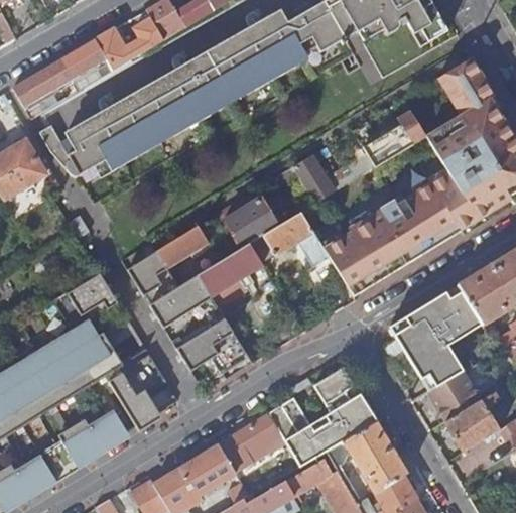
[(319,50),(377,17),(387,34),(397,28),(398,26),(399,25),(399,23),(399,21),(397,18),(403,15),(412,31),(420,26),(427,38),(446,27),(431,0),(321,0),(312,6),(309,1),(308,0),(307,0),(306,1),(61,141),(50,123),(38,130),(50,150),(69,173),(70,175),(72,175),(74,175),(76,175),(103,160),(110,171),(135,156),(129,146),(140,139),(143,144),(168,130),(165,125),(177,118),(183,129),(209,114),(203,104),(214,97),(217,102),(243,88),(240,82),(251,76),(257,87),(282,72),(276,61),(287,54),(290,59),(316,44),(319,50)]
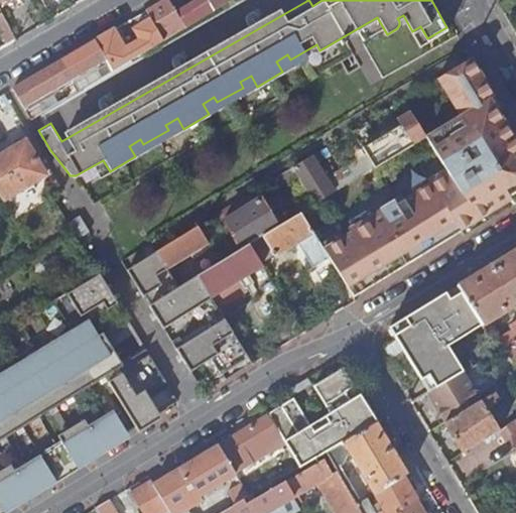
[(174,11),(168,0),(157,0),(145,8),(150,16),(163,38),(175,31),(203,15),(215,8),(210,0),(192,0),(184,5),(187,10),(178,16),(174,11)]
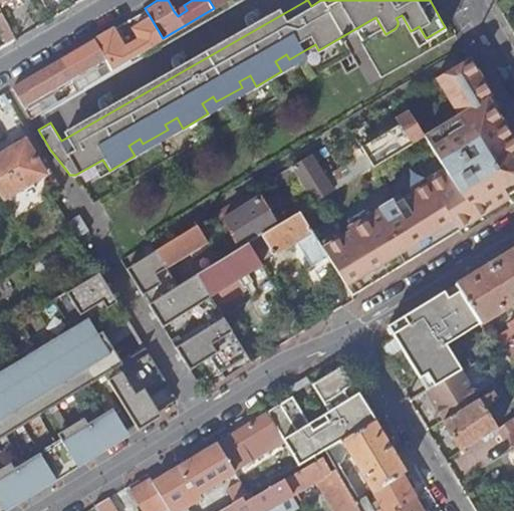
[(209,0),(214,8),(228,0),(209,0)]
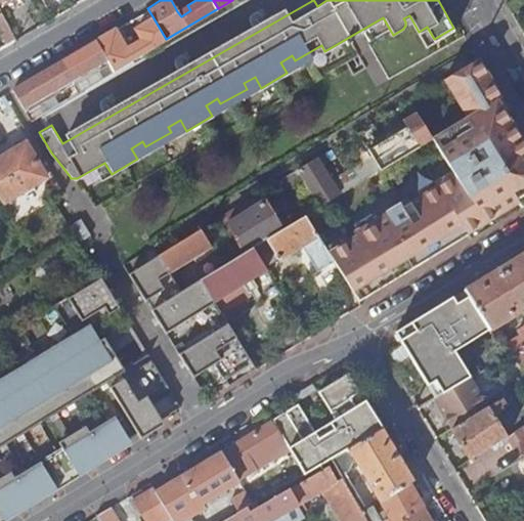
[(507,0),(505,1),(511,11),(523,3),(523,0),(507,0)]
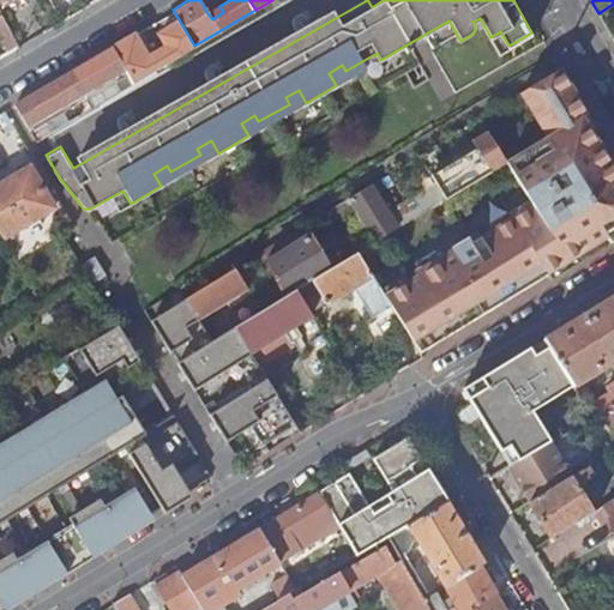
[(220,6),(208,13),(212,19),(223,12),(220,6)]
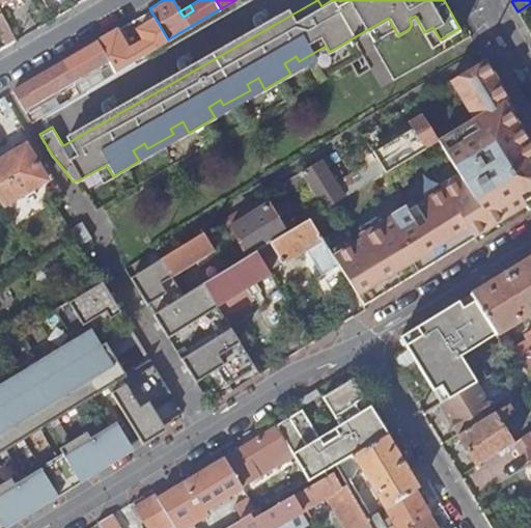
[(0,18),(0,31),(6,44),(16,38),(4,17),(0,18)]
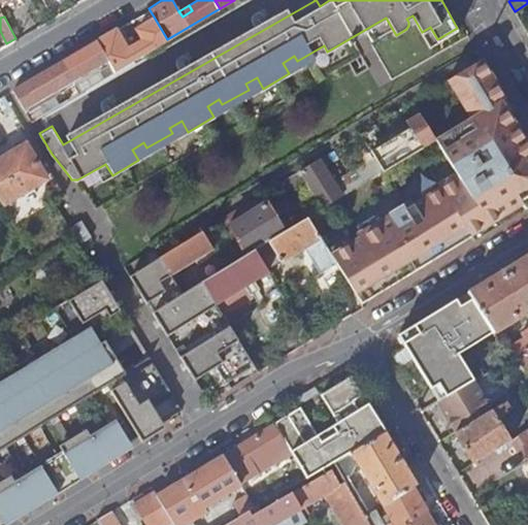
[(136,27),(151,50),(167,39),(154,17),(136,27)]
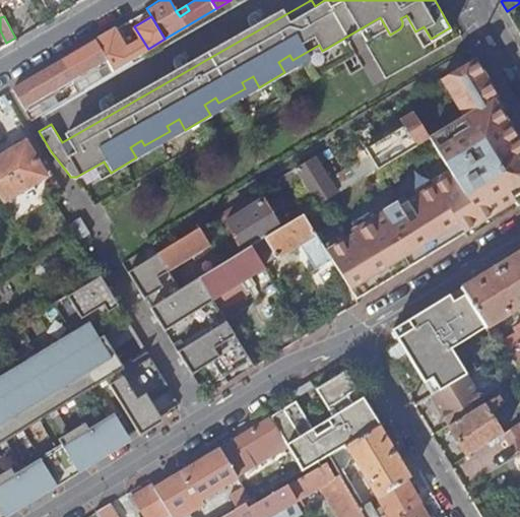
[(113,27),(94,39),(106,57),(114,69),(144,51),(141,46),(128,54),(113,27)]
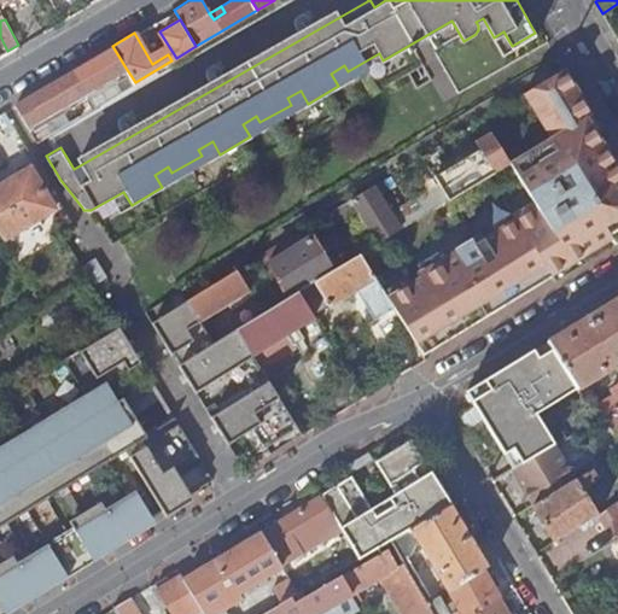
[(126,68),(112,46),(15,104),(21,115),(28,126),(126,68)]
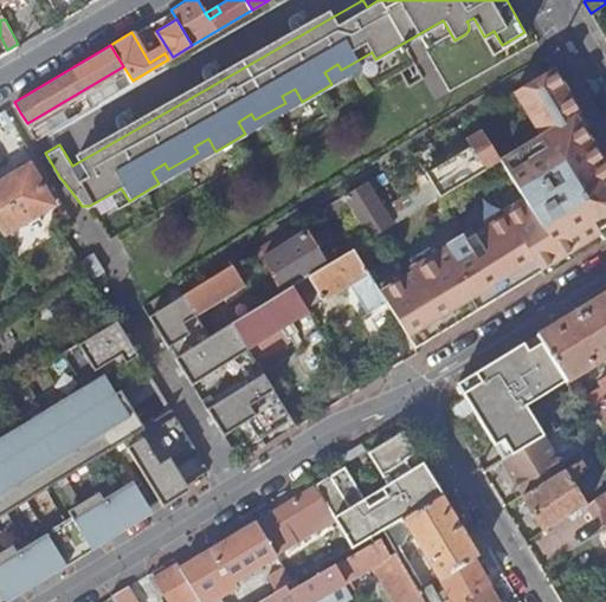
[(412,270),(380,290),(414,347),(462,318),(457,311),(474,301),(478,309),(540,271),(540,270),(599,233),(603,238),(605,234),(605,162),(585,129),(577,134),(567,118),(577,112),(579,110),(579,109),(554,65),(514,90),(541,134),(500,157),(523,196),(503,208),(505,213),(466,237),(463,233),(410,266),(412,270)]
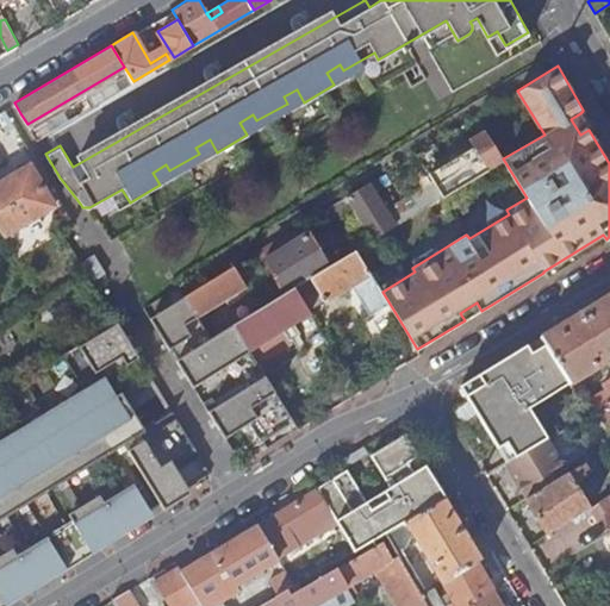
[(478,135),(483,141),(489,136),(486,130),(478,135)]
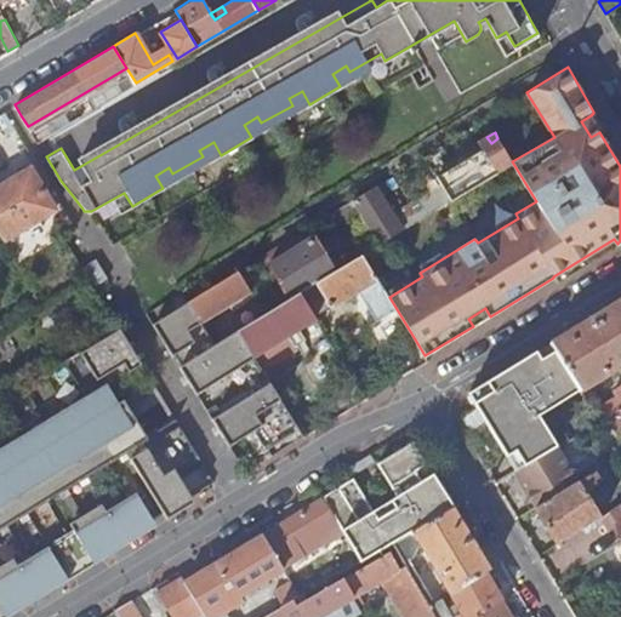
[(496,169),(496,171),(512,161),(497,138),(491,143),(442,173),(455,195),(496,169)]
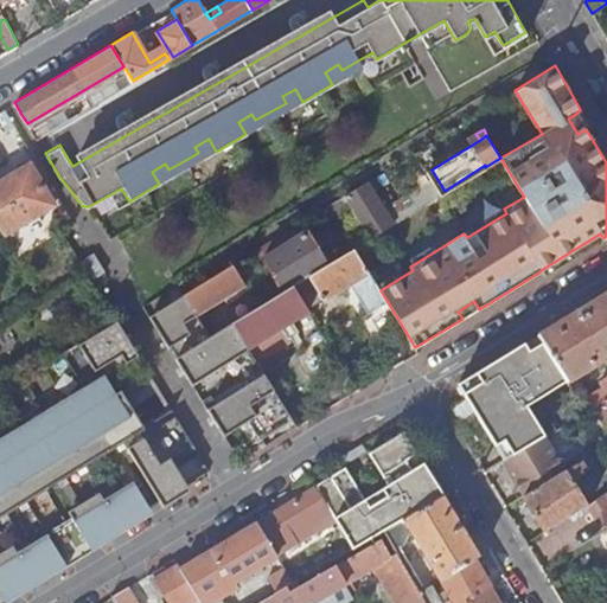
[(0,226),(4,232),(53,203),(30,162),(0,179),(0,226)]
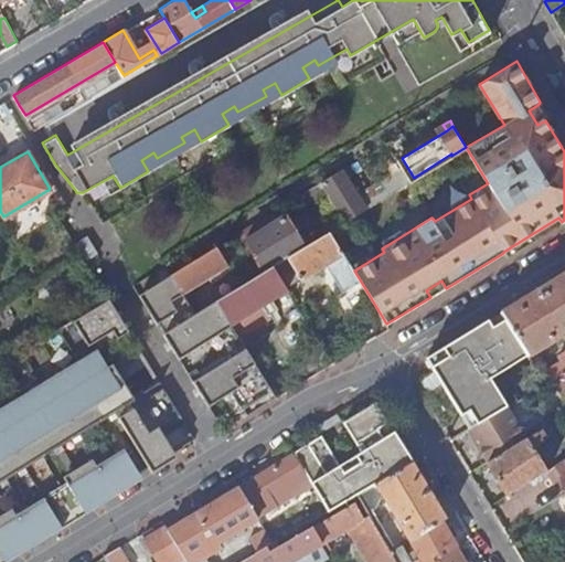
[(341,168),(320,181),(326,189),(344,222),(366,209),(341,168)]
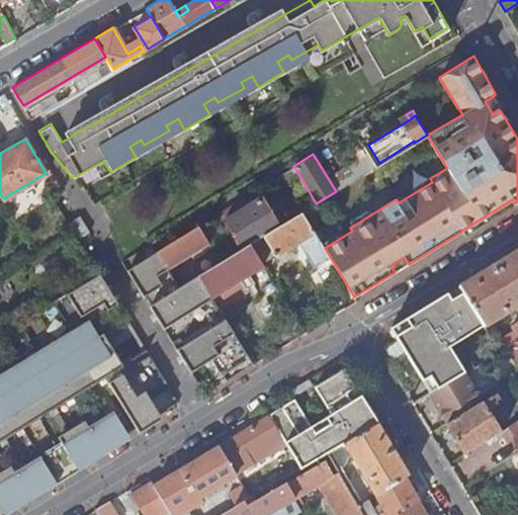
[(298,173),(293,166),(273,178),(277,186),(298,173)]
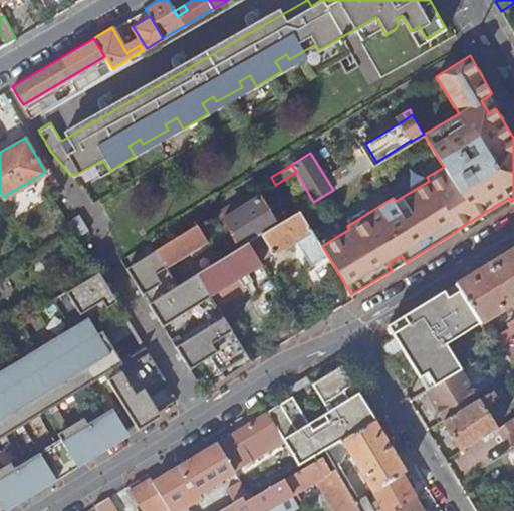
[(253,188),(218,210),(239,247),(249,242),(261,234),(277,224),(260,195),(258,196),(253,188)]
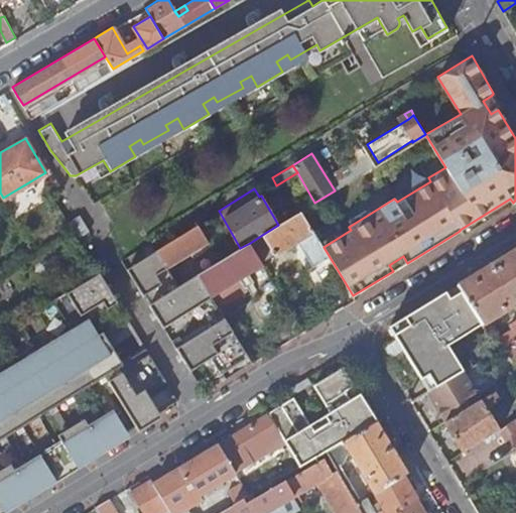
[(274,255),(313,231),(301,211),(278,225),(262,235),(273,252),(274,255)]
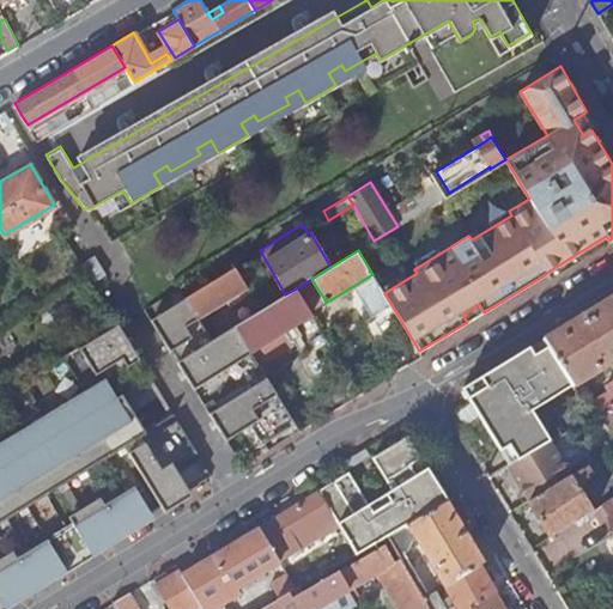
[(234,266),(186,296),(199,317),(247,287),(234,266)]
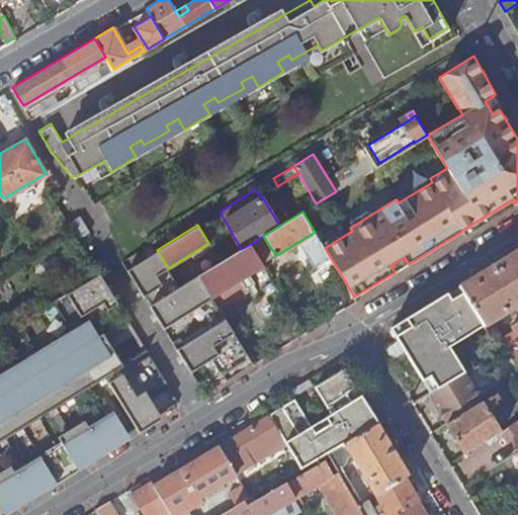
[(263,236),(251,244),(261,261),(274,253),(263,236)]
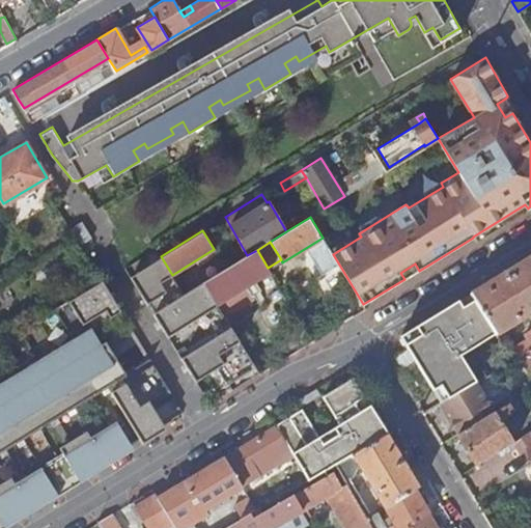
[(257,250),(247,255),(203,282),(218,304),(271,272),(268,268),(257,250)]
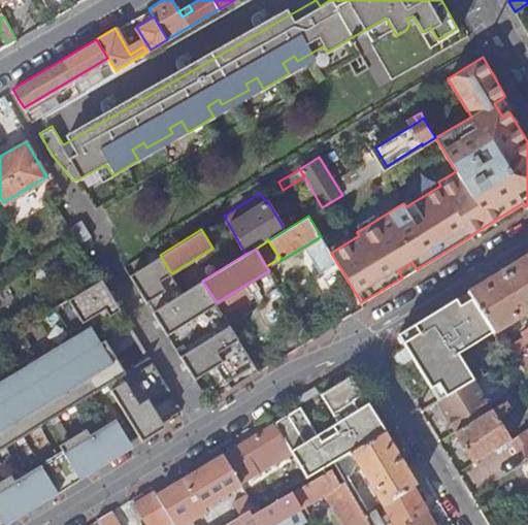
[(527,253),(467,290),(474,301),(485,317),(493,330),(509,357),(527,346),(527,326),(521,331),(523,335),(512,343),(500,326),(527,308),(527,253)]
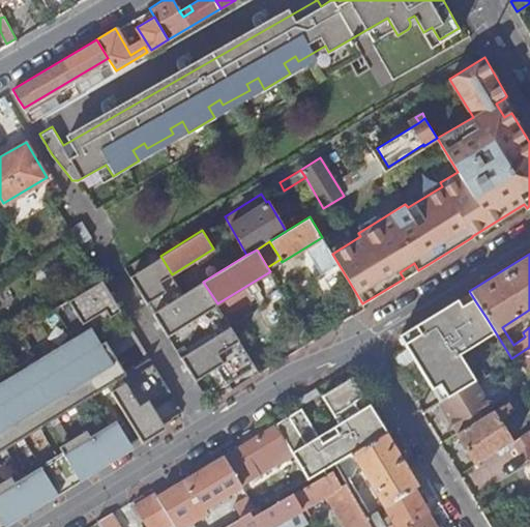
[(172,274),(160,256),(130,274),(195,379),(221,363),(229,377),(218,384),(225,393),(259,372),(231,326),(210,340),(196,317),(217,304),(217,303),(203,282),(183,293),(172,274)]
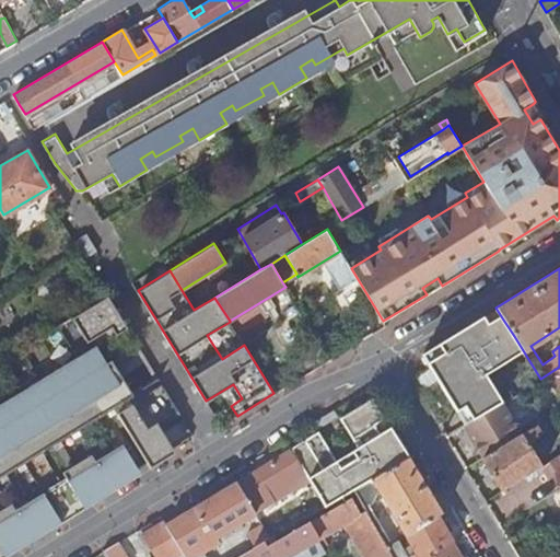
[(109,294),(73,316),(89,340),(98,335),(103,343),(129,326),(109,294)]
